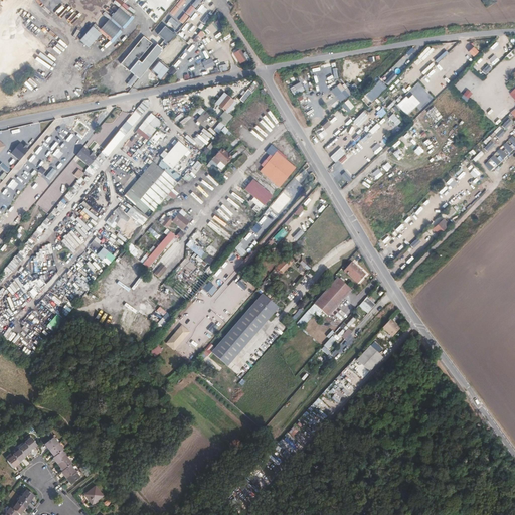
[(179,0),(169,14),(172,16),(165,25),(176,34),(201,0),(179,0)]
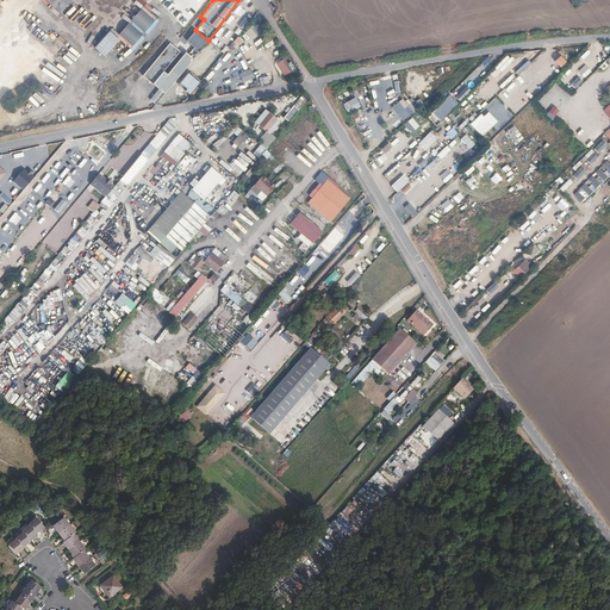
[(188,27),(200,14),(186,1),(179,8),(188,17),(182,23),(188,27)]
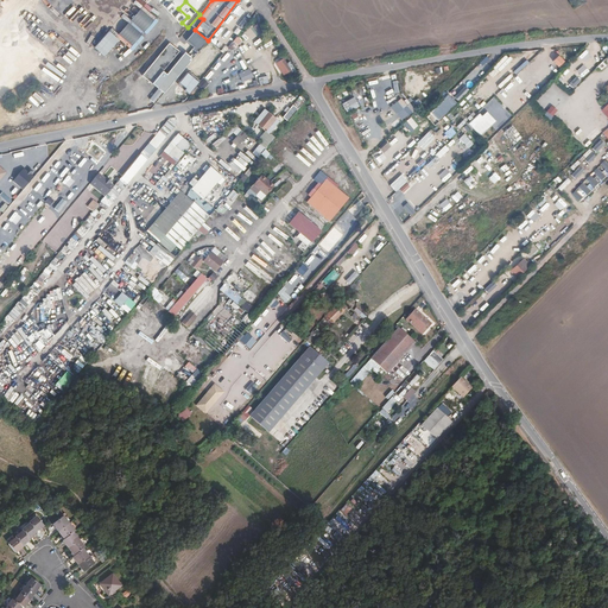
[(187,30),(181,38),(185,40),(191,32),(187,30)]
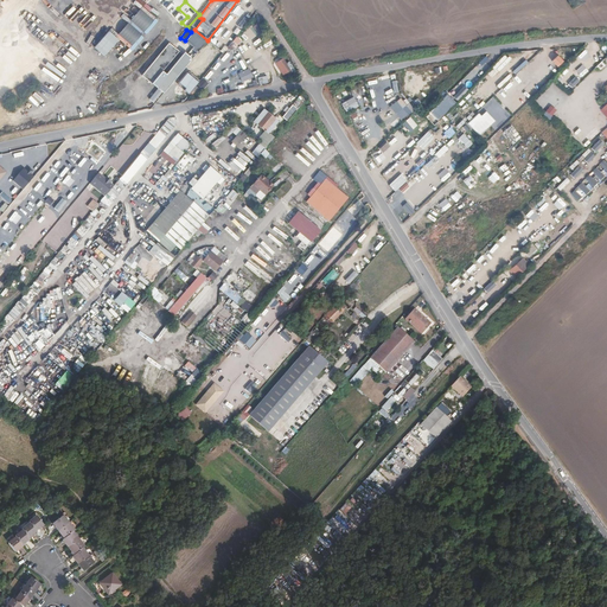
[(196,52),(206,40),(195,30),(184,40),(196,52)]
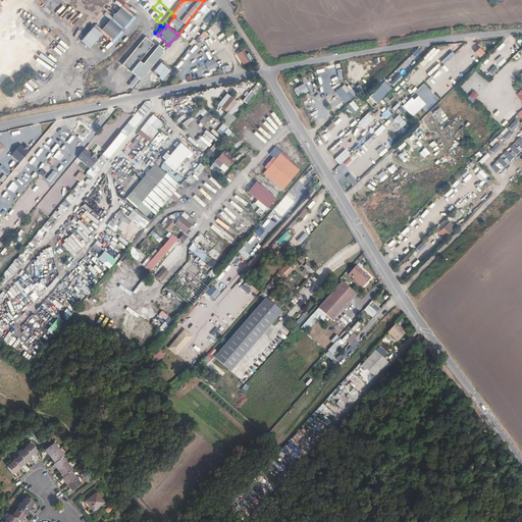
[(103,34),(94,27),(82,41),(90,48),(103,34)]
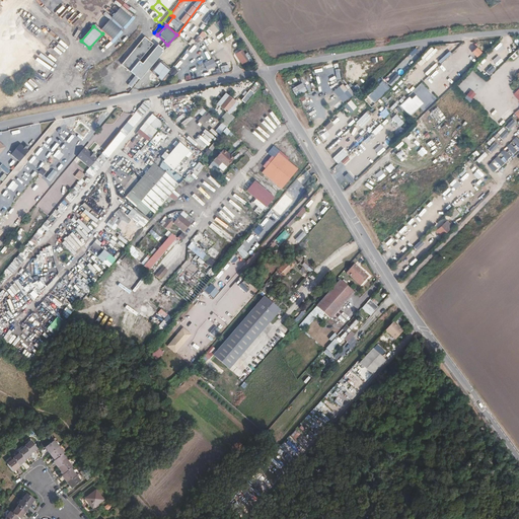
[(180,32),(179,34),(187,42),(191,38),(188,34),(186,36),(180,32)]
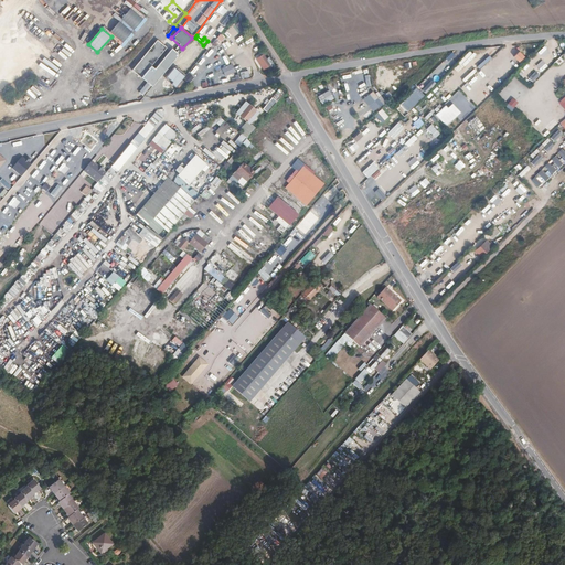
[(189,43),(183,50),(188,53),(193,46),(189,43)]
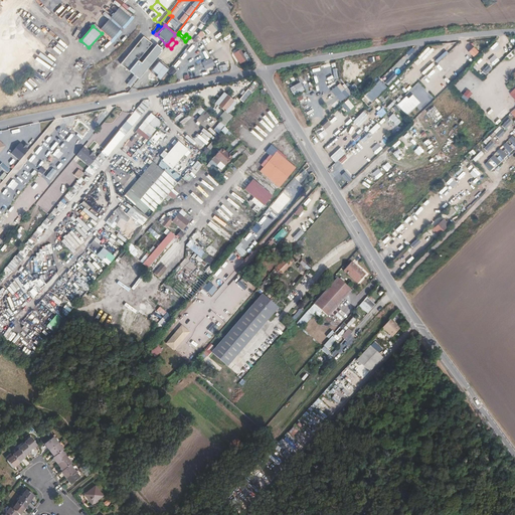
[(469,51),(473,56),(478,52),(473,47),(469,51)]
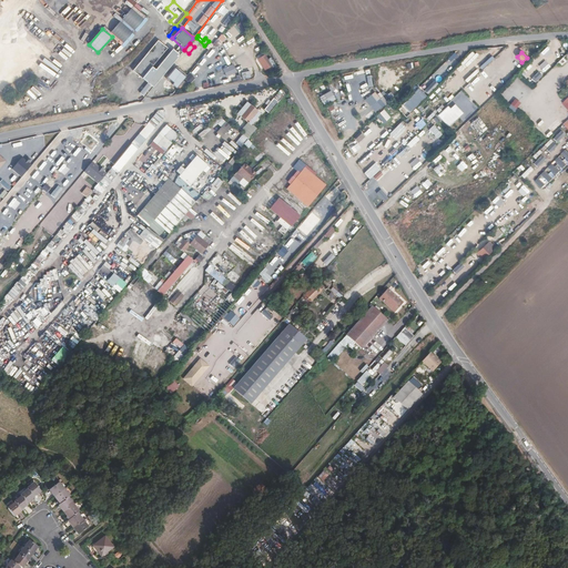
[(499,54),(493,61),(499,67),(506,60),(499,54)]
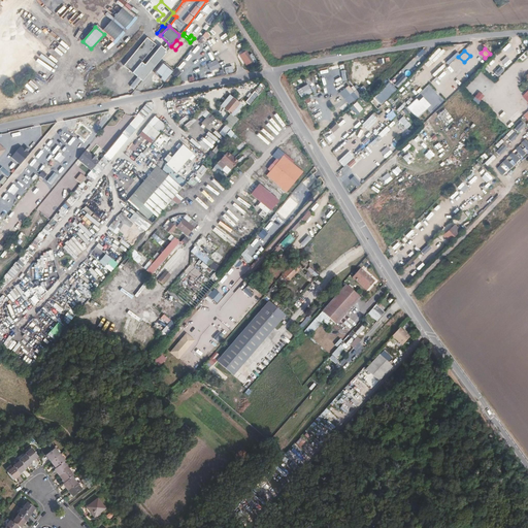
[(145,64),(149,67),(156,58),(153,55),(145,64)]
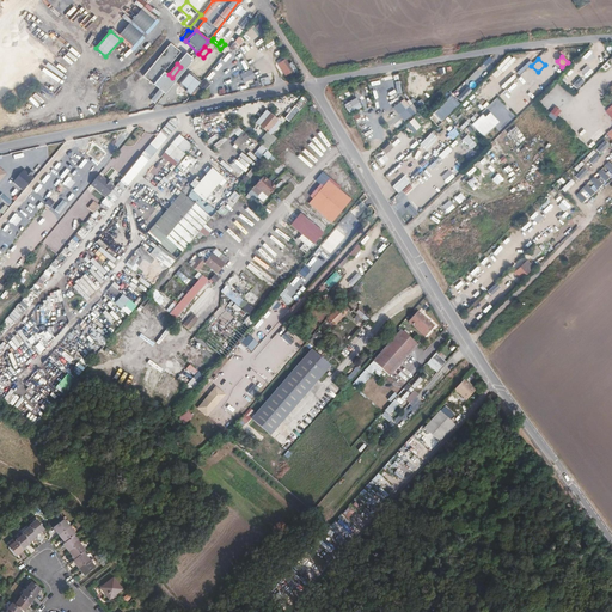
[(294,73),(288,63),(283,65),(288,74),(294,73)]
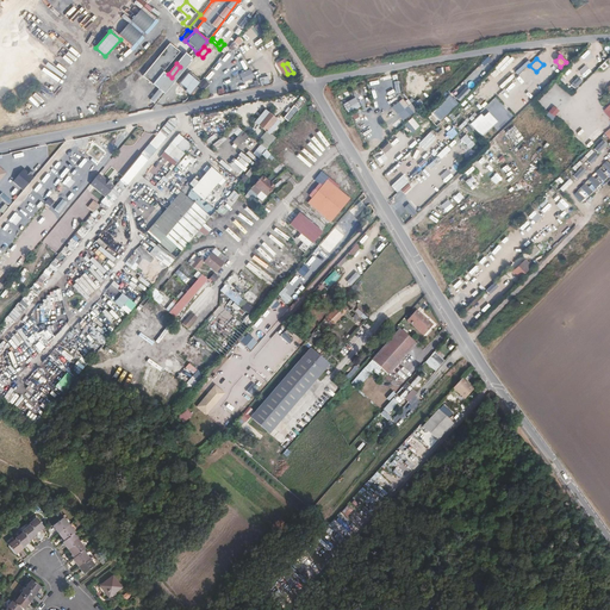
[(500,63),(495,69),(500,76),(508,69),(500,63)]
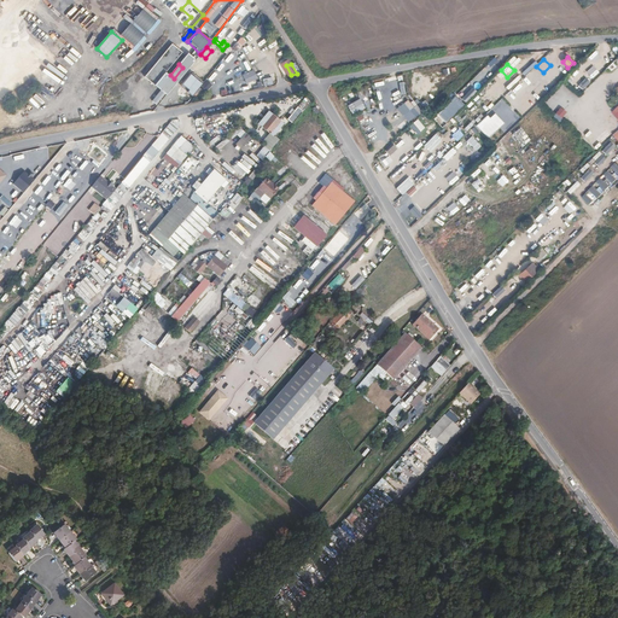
[(593,65),(587,71),(592,79),(599,73),(593,65)]
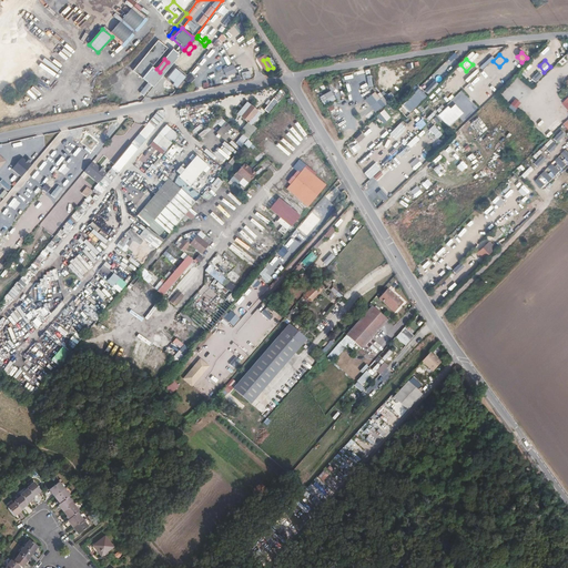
[(515,62),(509,67),(515,72),(520,68),(515,62)]
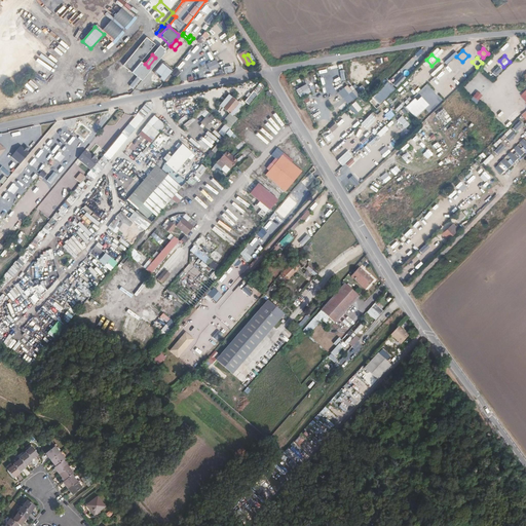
[(216,60),(207,64),(210,71),(219,67),(216,60)]
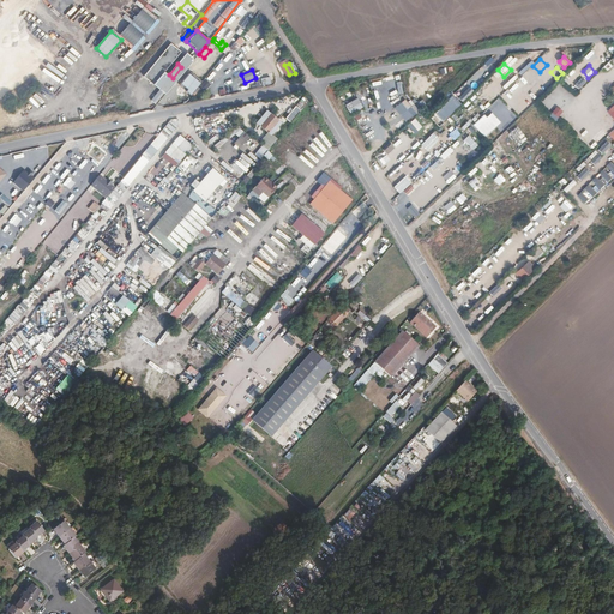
[(521,78),(528,84),(535,77),(529,71),(521,78)]
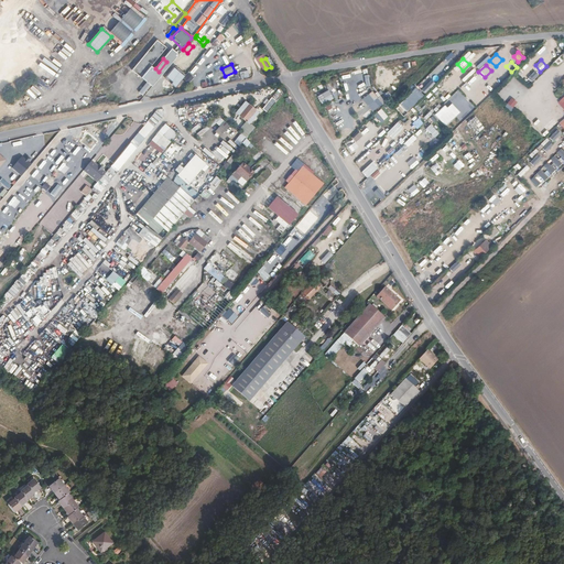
[(195,77),(201,72),(195,66),(190,72),(195,77)]
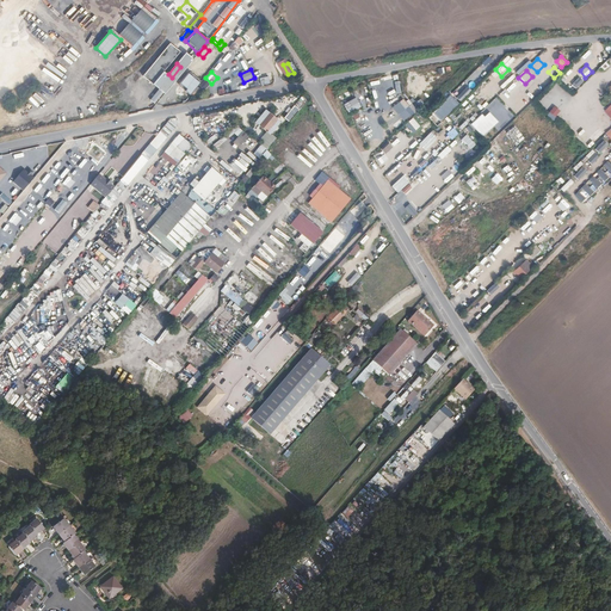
[(201,82),(189,73),(180,84),(187,90),(186,91),(191,94),(201,82)]
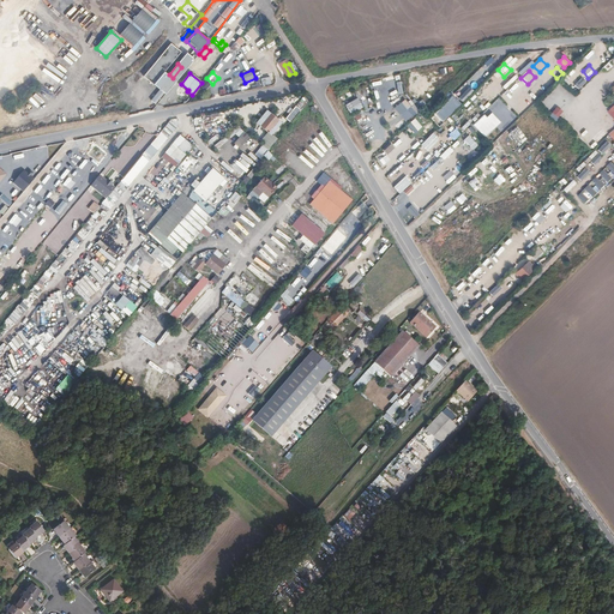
[(578,89),(587,82),(582,77),(575,84),(578,89)]
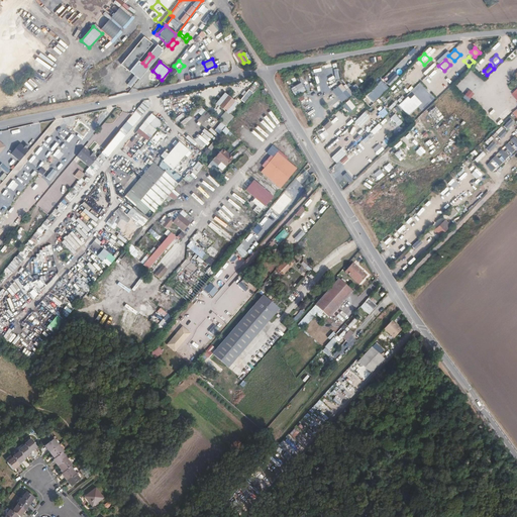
[(459,76),(452,68),(446,73),(453,81),(459,76)]
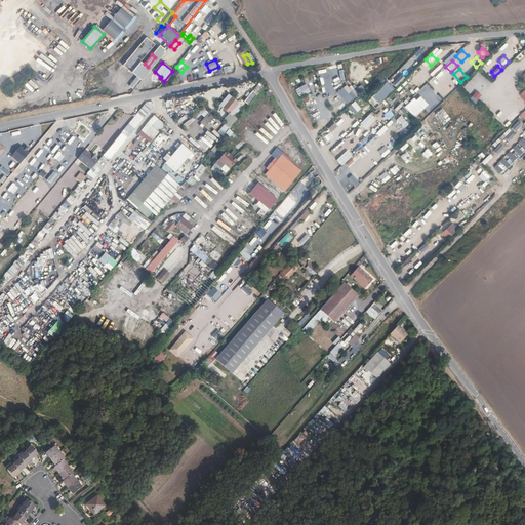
[(352,75),(349,77),(354,87),(357,85),(352,75)]
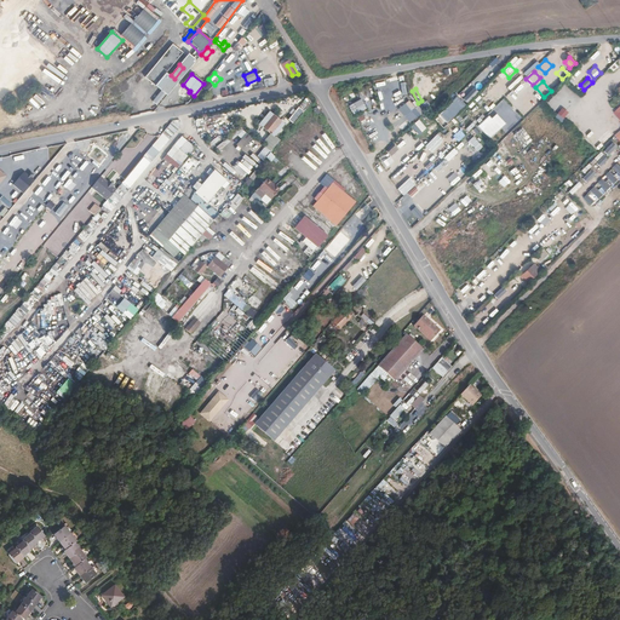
[(153,102),(158,105),(165,93),(160,90),(153,102)]
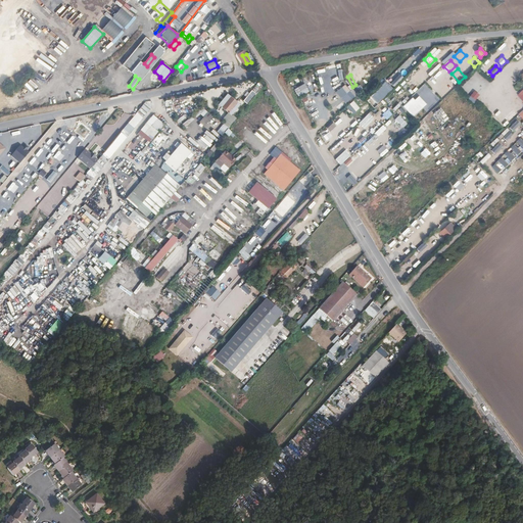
[(304,83),(294,89),(298,97),(308,92),(304,83)]
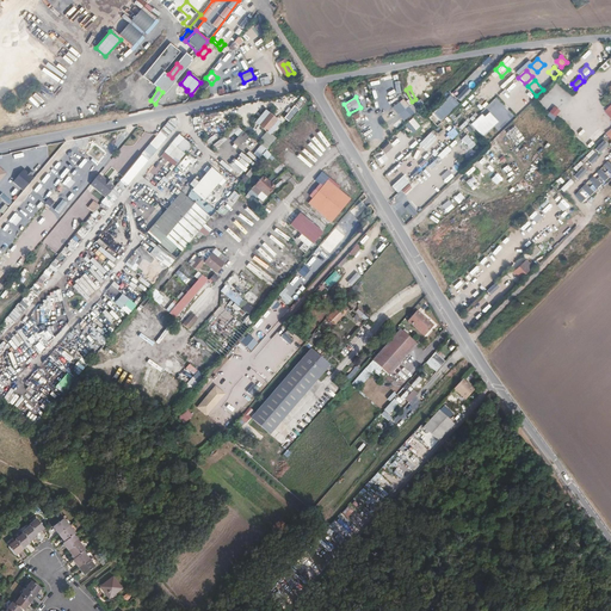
[(301,98),(287,113),(292,118),(307,103),(301,98)]
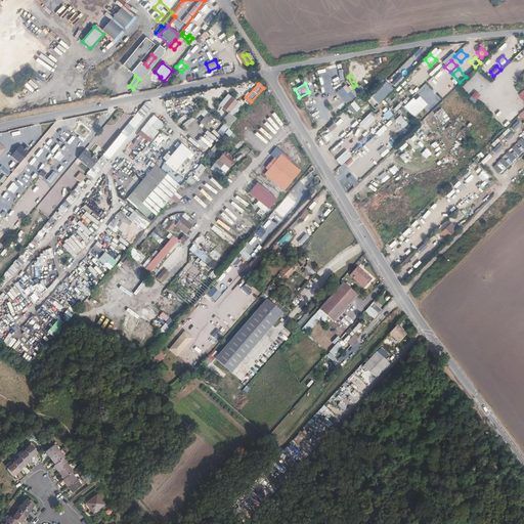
[(345,85),(337,92),(342,98),(350,91),(345,85)]
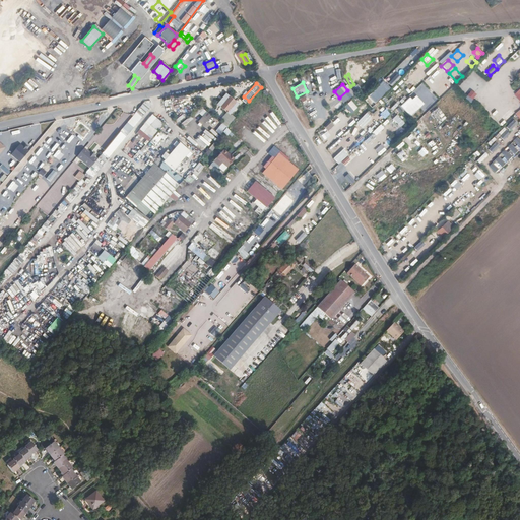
[(344,86),(352,95),(354,93),(347,84),(344,86)]
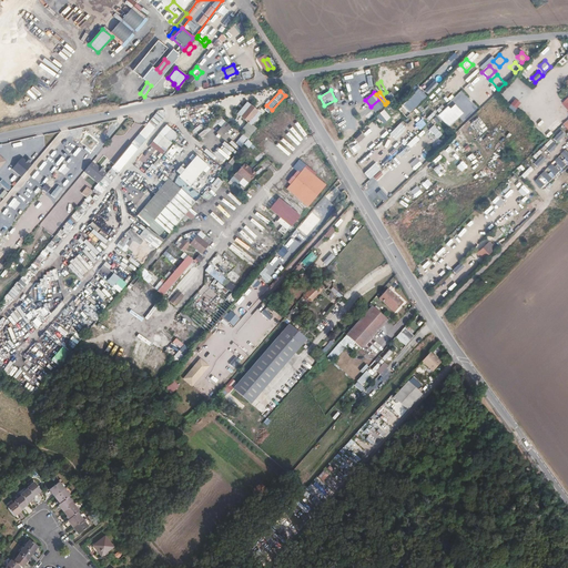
[(405,110),(403,112),(406,117),(417,105),(411,99),(403,107),(405,110)]
